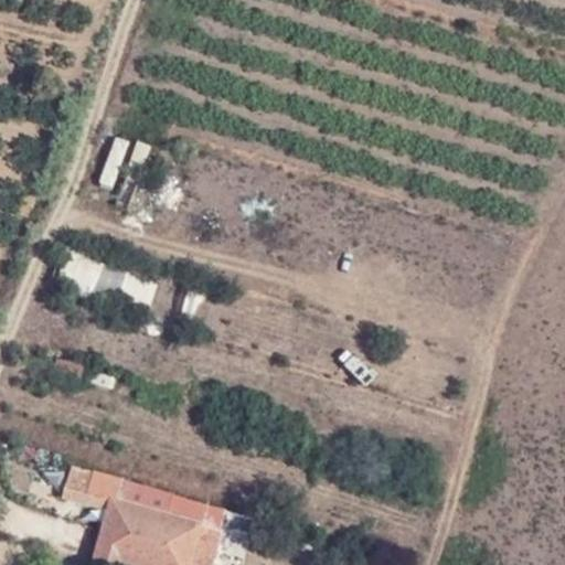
[(98,187),(115,191),(128,140),(113,136),(98,187)]
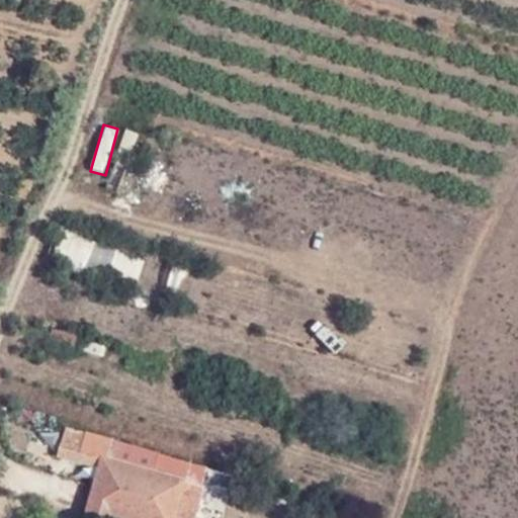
[(65,232),(58,268),(141,283),(148,247),(65,232)]
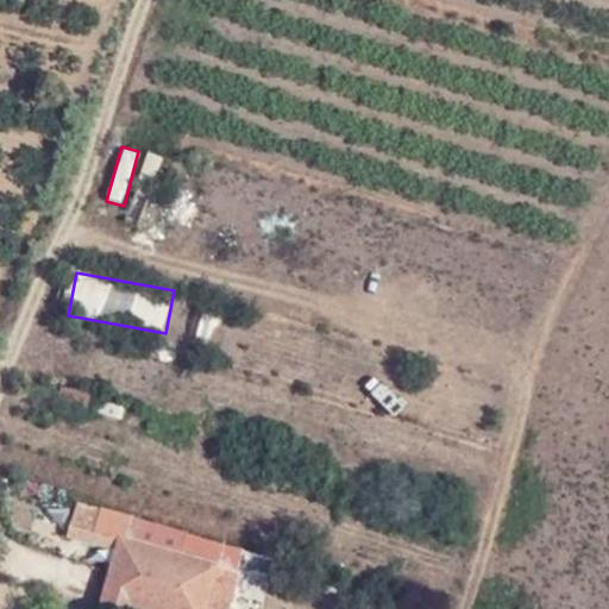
[(208,311),(196,341),(217,349),(227,318),(208,311)]
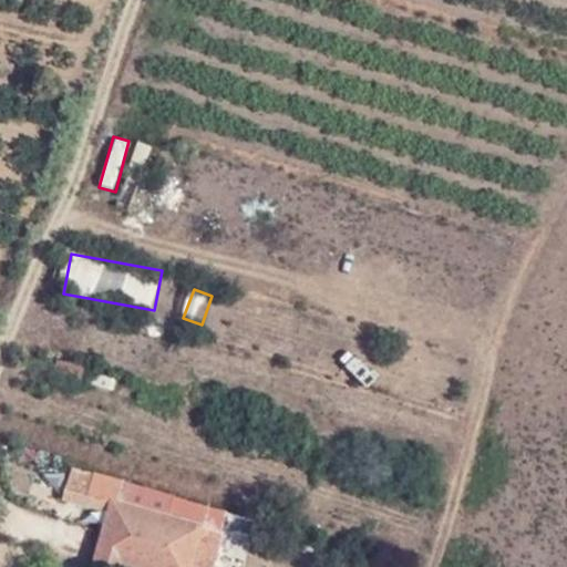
[(73,485),(76,466),(35,454),(31,475),(73,485)]
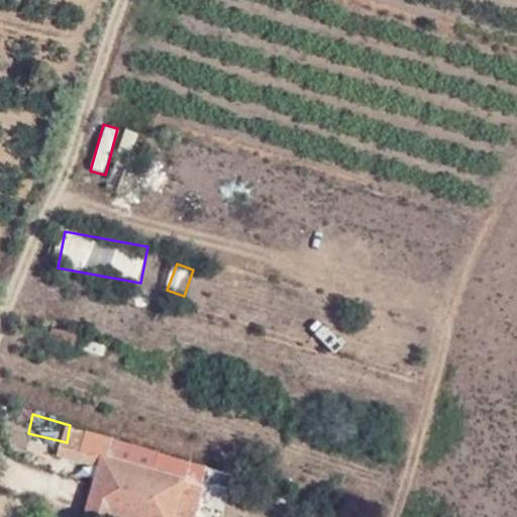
[(185,477),(202,483),(207,466),(124,440),(88,430),(82,447),(101,452),(185,477)]
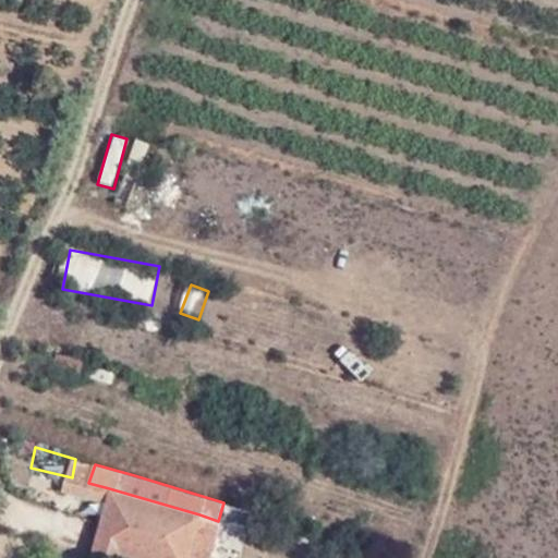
[(144,557),(187,557),(199,514),(109,488),(89,557),(92,557),(121,557),(123,552),(144,557)]
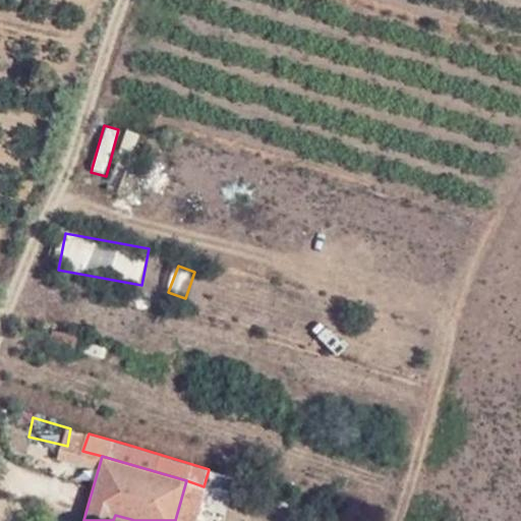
All buildings are outlined.
